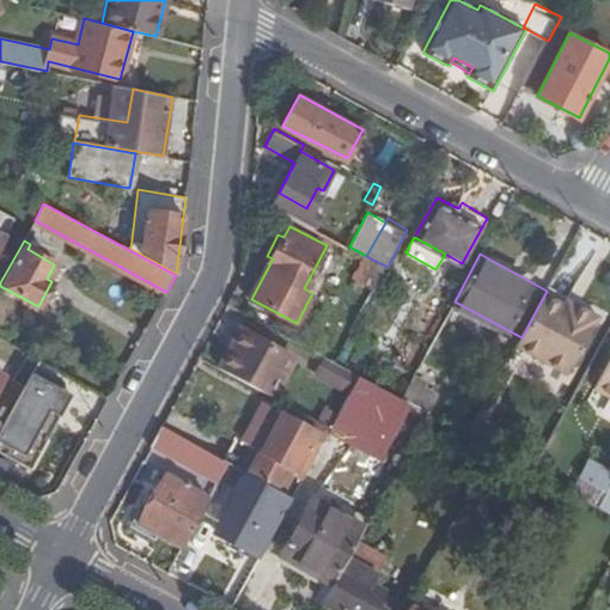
[(374,288),(388,267),(366,256),(365,255),(354,278),(374,288)]
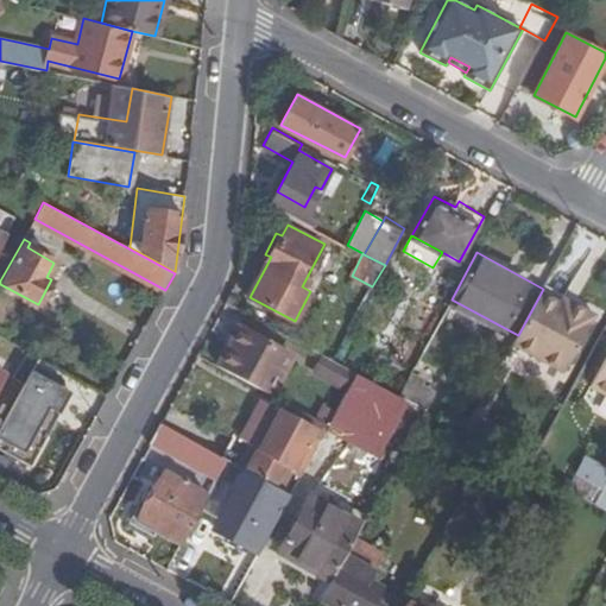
[(561,302),(542,291),(518,335),(515,342),(565,371),(595,315),(574,302),(570,307),(561,302)]
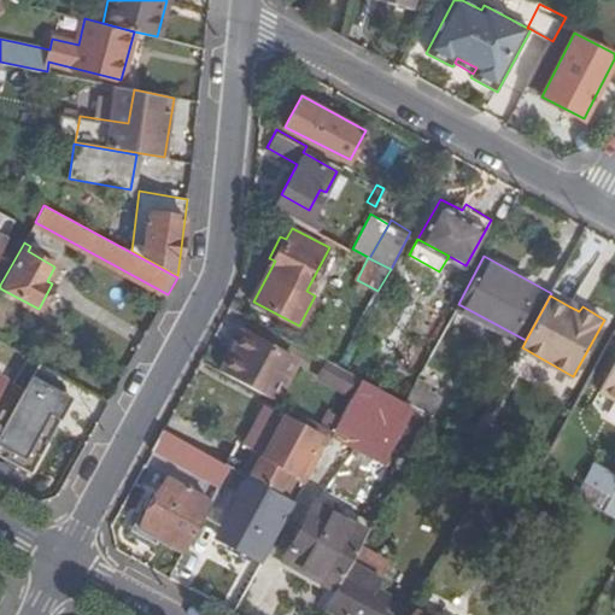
[(573,300),(569,306),(579,311),(583,306),(573,300)]
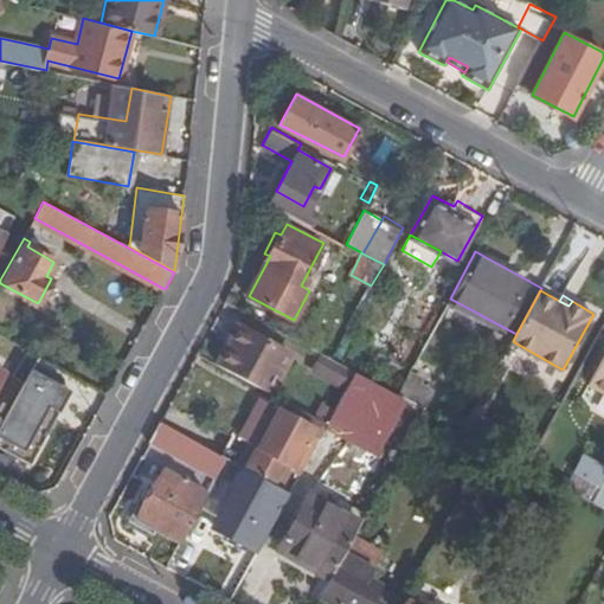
[(241,325),(219,362),(270,390),(291,352),(241,325)]
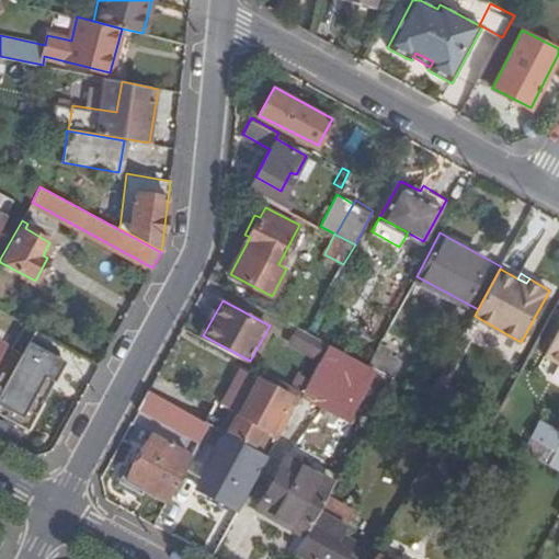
[(321,357),(330,342),(308,330),(300,326),(291,342),(321,357)]
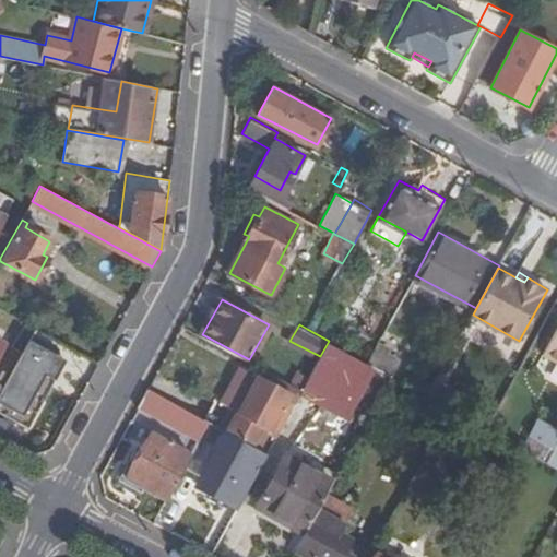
[(556,330),(544,355),(556,362),(556,330)]
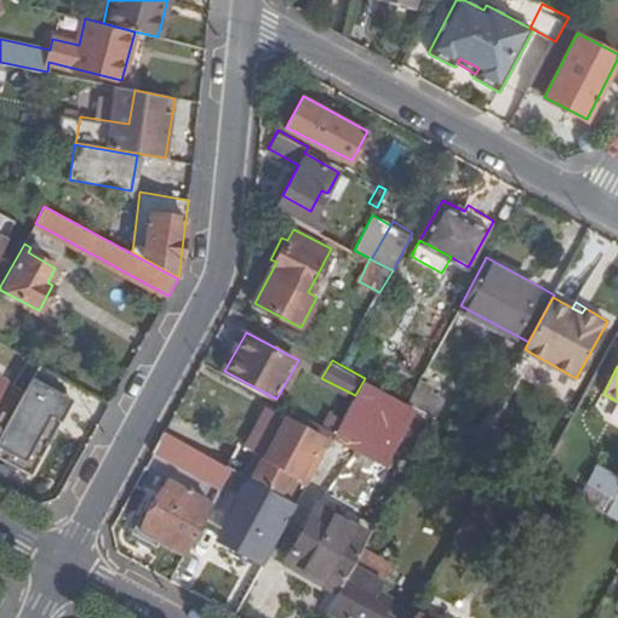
[(0,457),(32,474),(72,396),(32,376),(0,436),(0,457)]
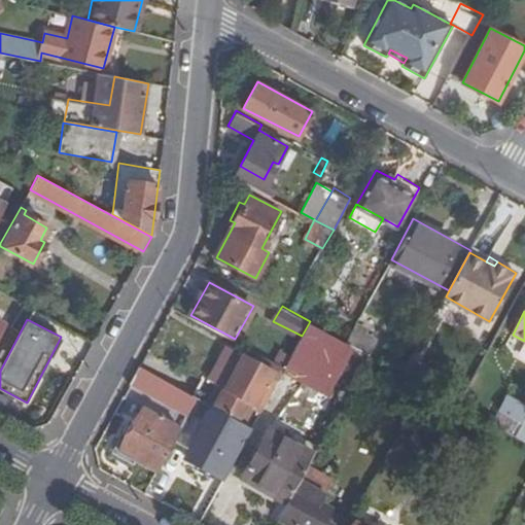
[(352,345),(347,342),(310,321),(302,336),(290,356),(285,366),(327,390),(352,345)]
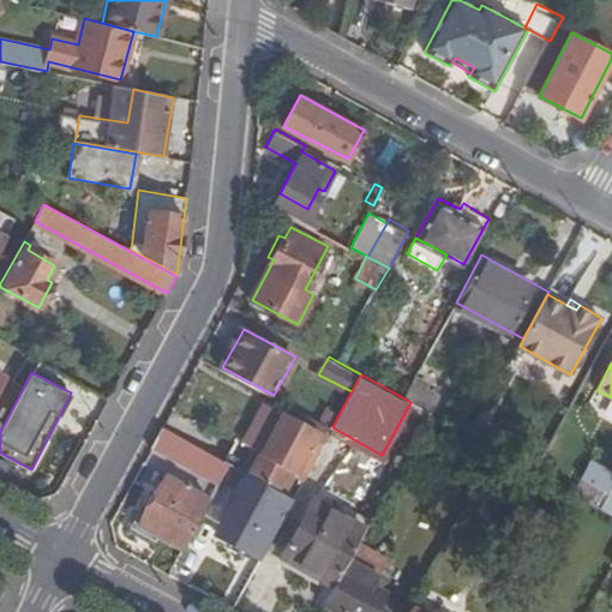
[(411,402),(429,411),(438,393),(414,379),(405,399),(411,402)]
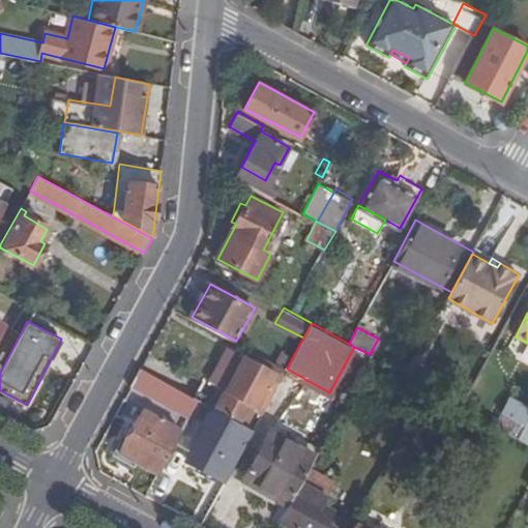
[(231,357),(235,350),(229,346),(225,353),(231,357)]
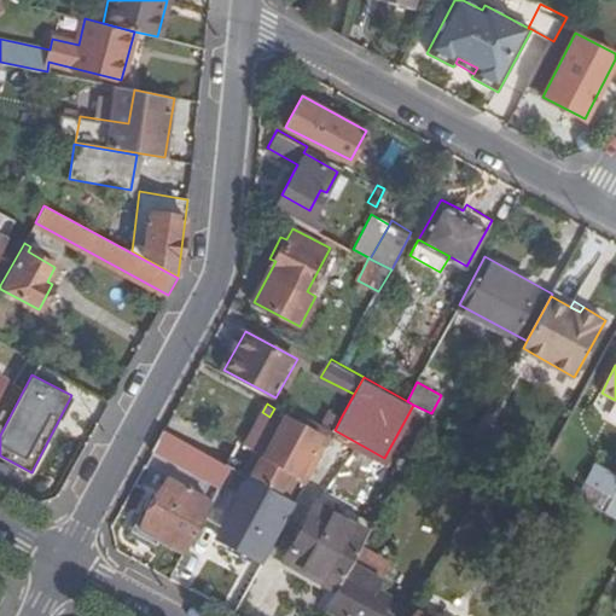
[(324,424),(308,416),(304,423),(274,408),(269,417),(262,412),(232,466),(294,500),(295,500),(335,430),(324,424)]
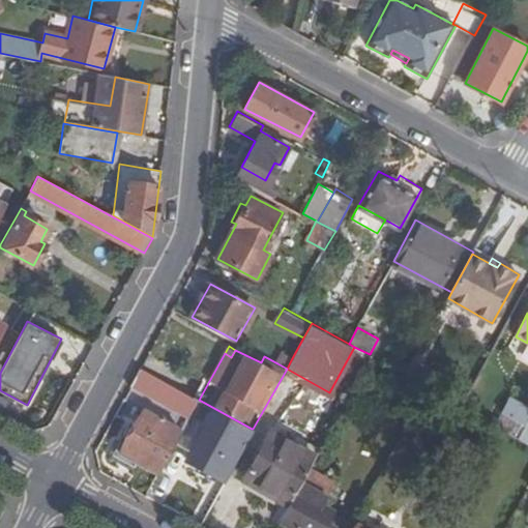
[(287,369),(292,358),(284,353),(277,363),(287,369)]
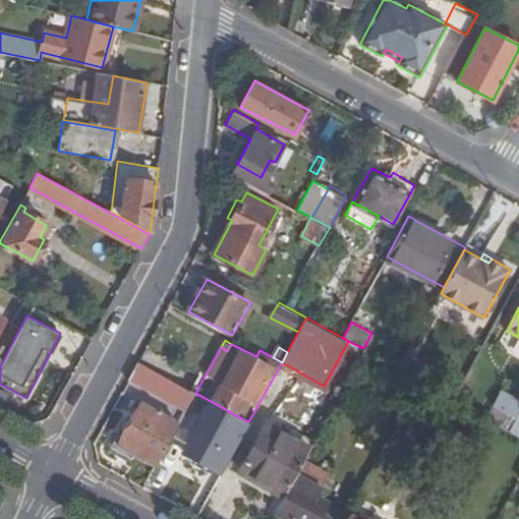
[(162,375),(138,361),(132,373),(155,386),(156,385),(187,403),(193,393),(161,376),(162,375)]
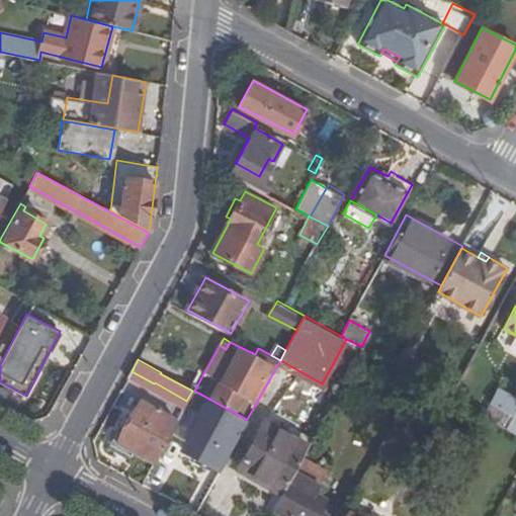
[(515,415),(515,397),(500,388),(492,402),(515,415)]
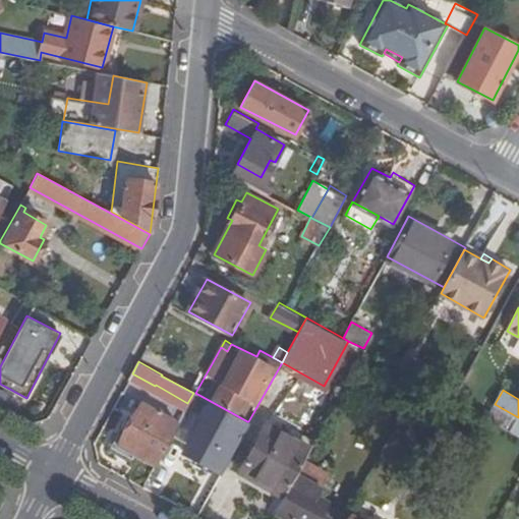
[(183,450),(222,470),(233,450),(232,449),(247,421),(194,394),(179,422),(172,436),(187,444),(183,450)]
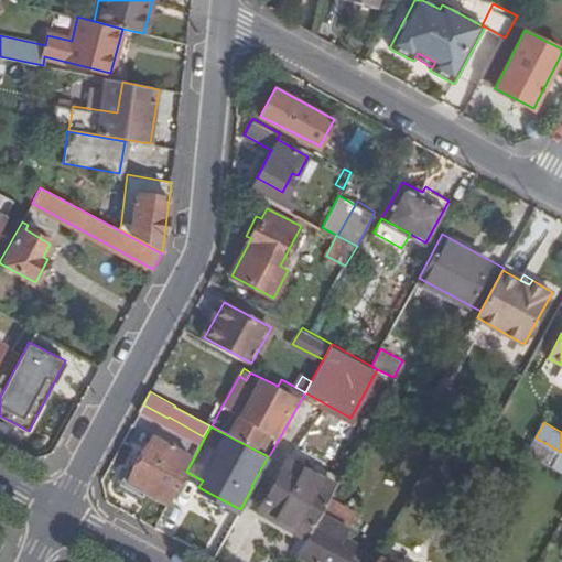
[(129,481),(166,503),(193,456),(153,434),(129,481)]
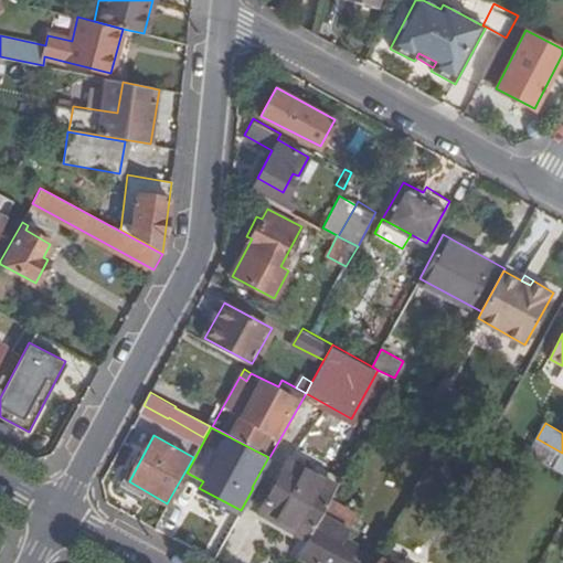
[(562,453),(537,438),(529,453),(554,467),(562,453)]
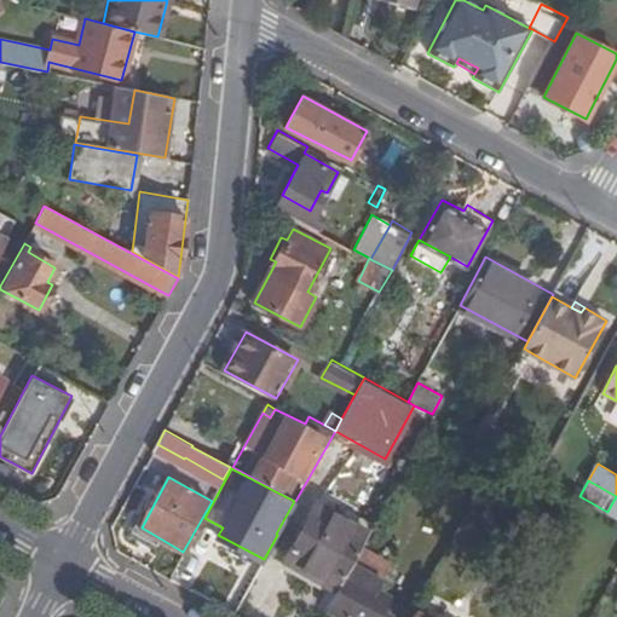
[(212,501),(183,552),(185,553),(205,518),(213,502),(212,501)]
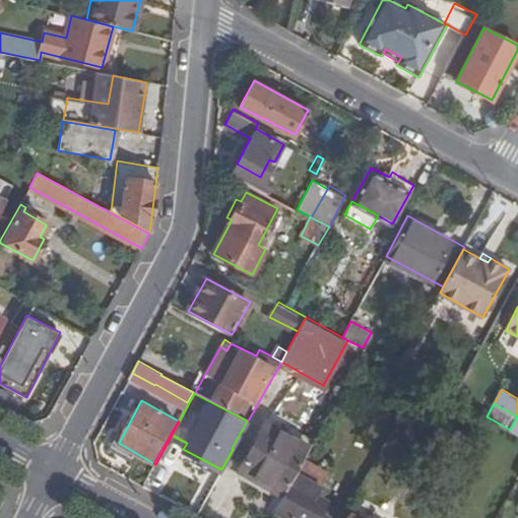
[(283,494),(309,447),(265,424),(241,470),(283,494)]
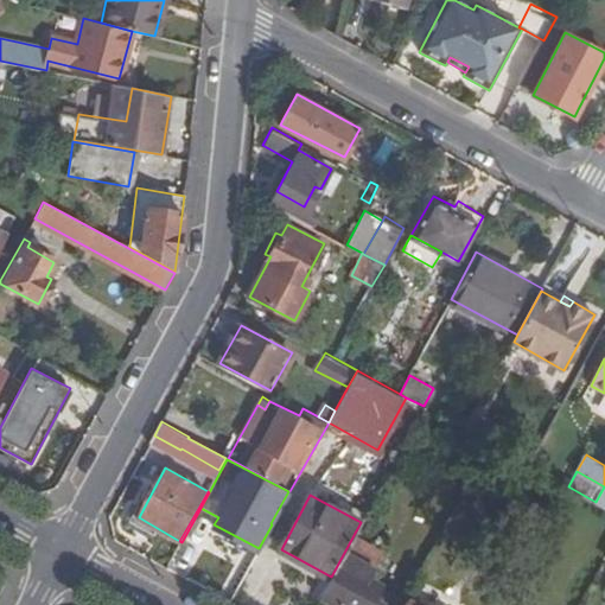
[(354,536),(322,596),(337,604),(383,604),(384,604),(376,599),(384,585),(370,577),(383,552),(354,536)]
